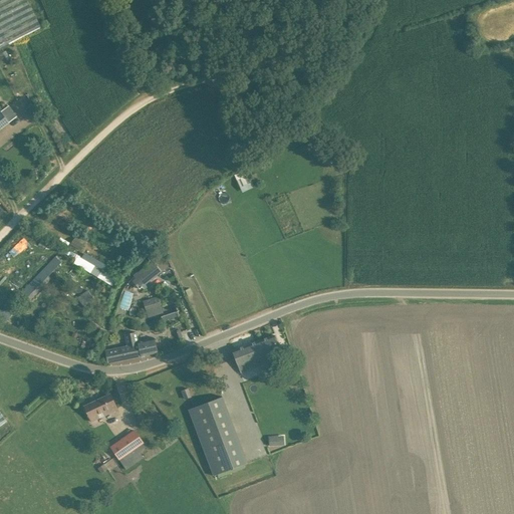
[(0,0),(0,47),(41,27),(27,0),(0,0)]
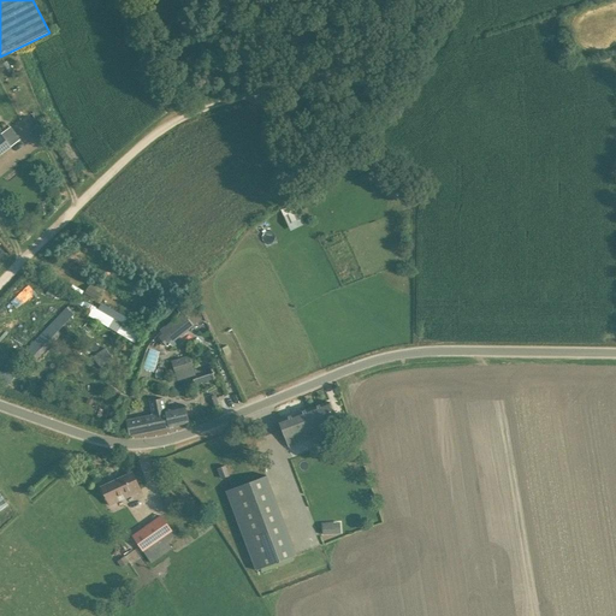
[(0,65),(5,73),(12,70),(7,61),(0,65)]
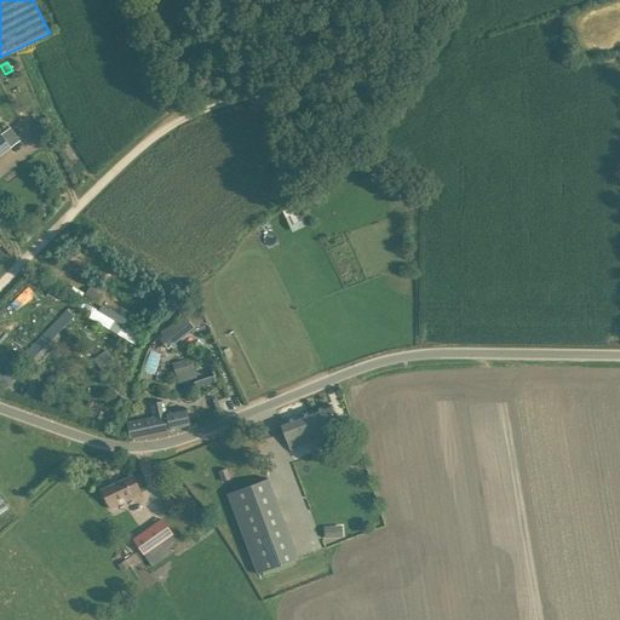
[(0,155),(19,141),(10,127),(1,135),(0,135),(0,155)]
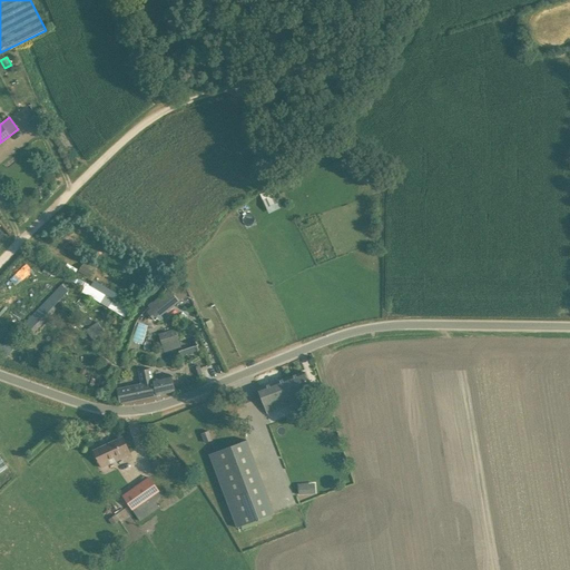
[(275,194),(263,199),(269,212),(282,206),(275,194)]
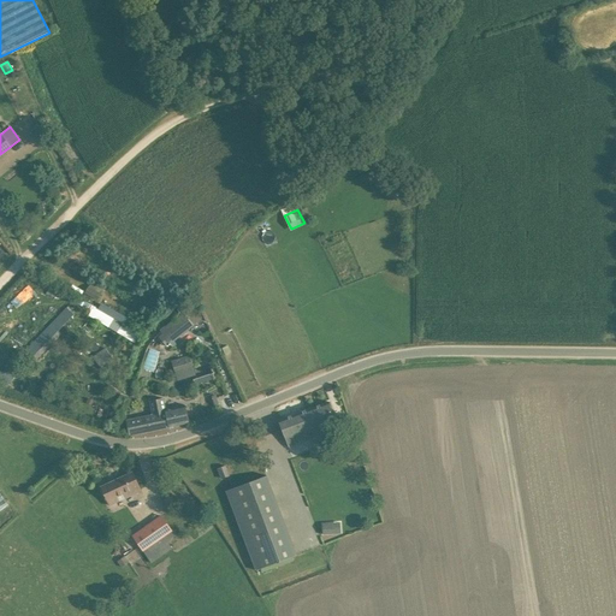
[(84,292),(98,301),(102,294),(89,285),(84,292)]
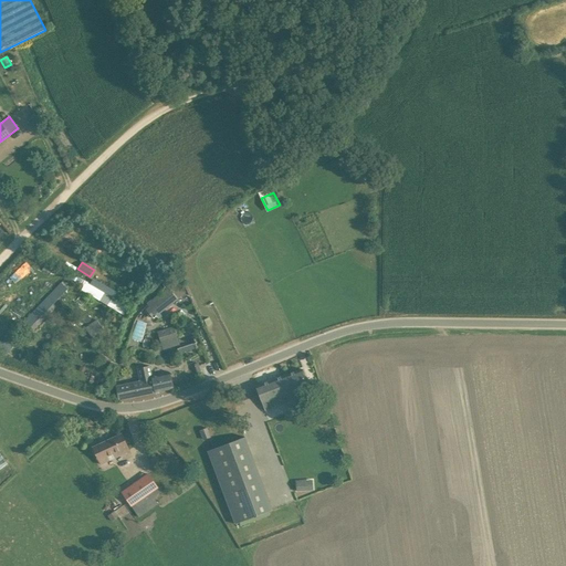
[(24,321),(33,329),(51,311),(56,305),(54,303),(67,290),(60,283),(42,302),(24,321)]
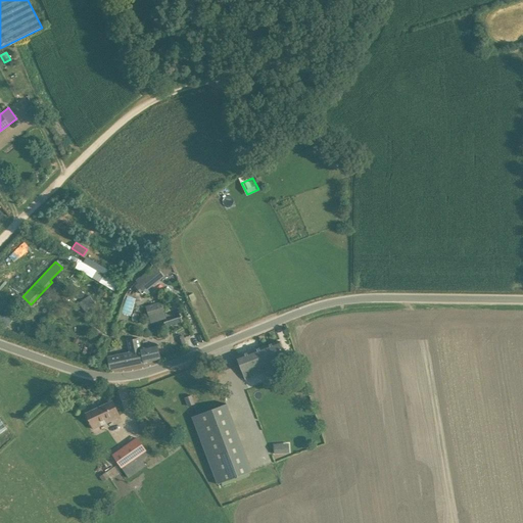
[(155,265),(146,273),(136,280),(139,283),(143,280),(149,288),(165,276),(156,266),(155,265)]
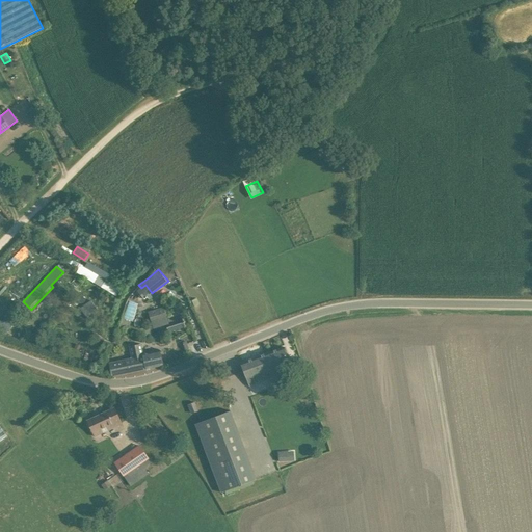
[(94,283),(101,287),(106,278),(99,274),(94,283)]
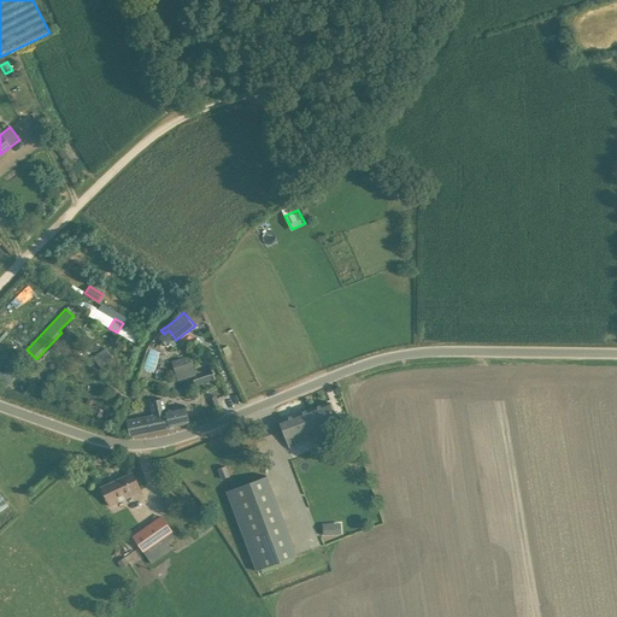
[(93,357),(101,369),(113,360),(105,348),(93,357)]
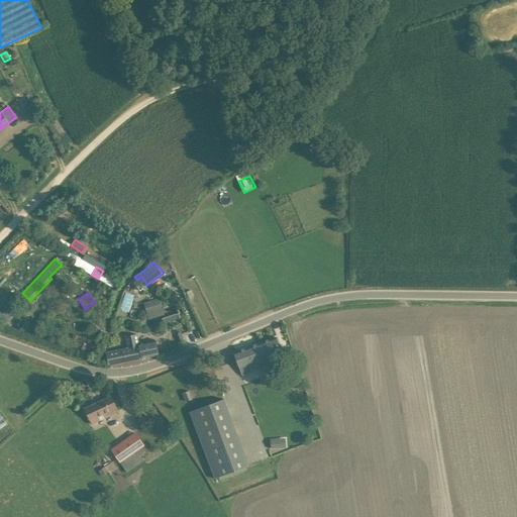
[(143,303),(147,312),(162,307),(159,298),(154,299),(143,303)]
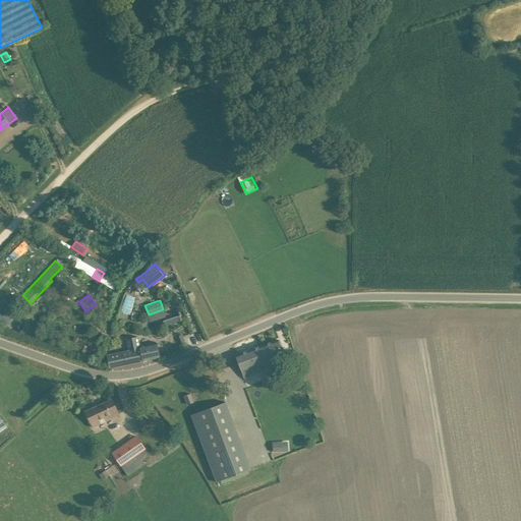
[(0,316),(0,323),(4,327),(15,315),(8,308),(0,316)]
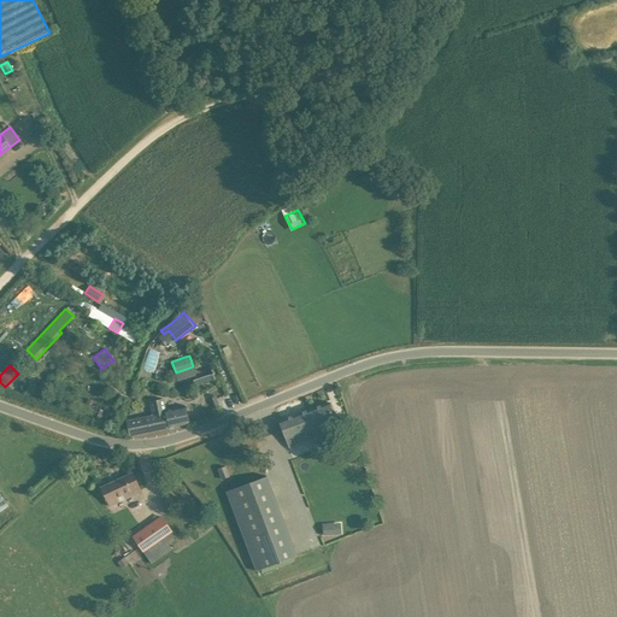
[(210,366),(194,370),(195,377),(211,374),(210,366)]
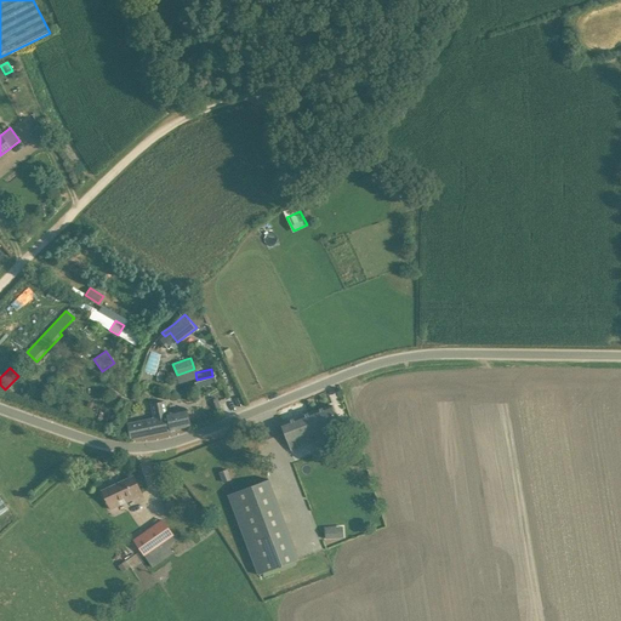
[(215,375),(195,382),(197,387),(217,381),(215,375)]
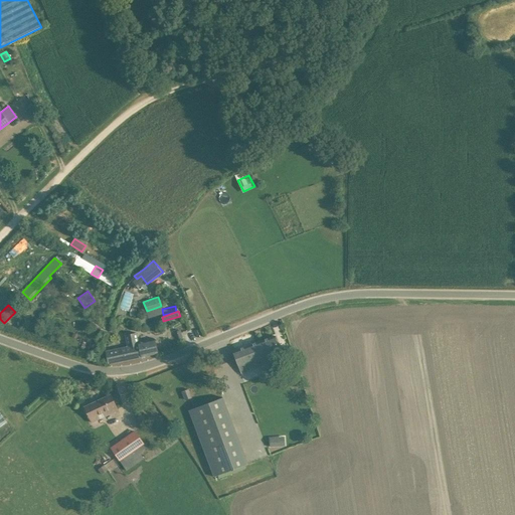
[(106,353),(108,363),(158,353),(156,343),(155,338),(138,342),(136,332),(126,335),(128,347),(106,351),(106,353)]
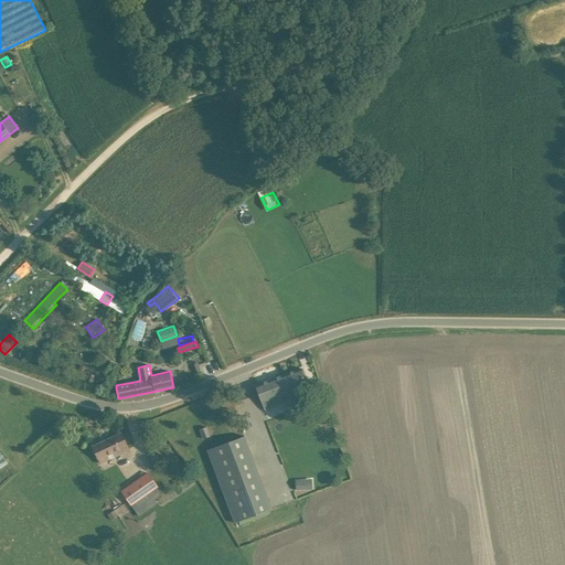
[(301,369),(269,380),(279,404),(299,396),(296,390),(308,385),(301,369)]
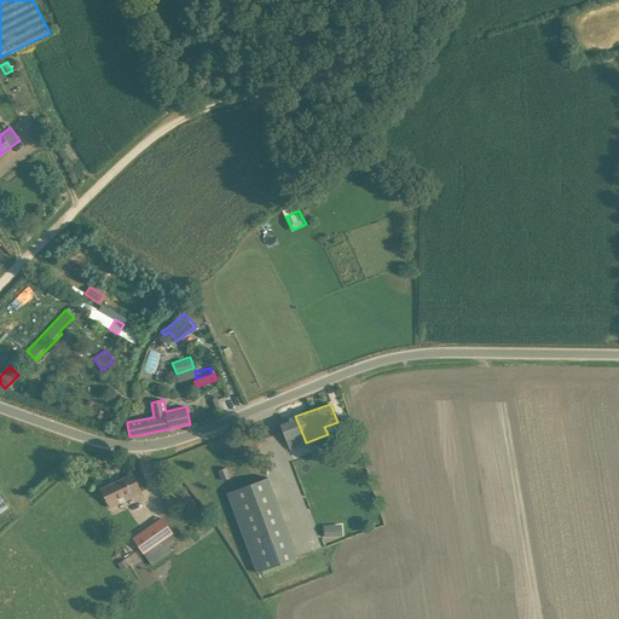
[(295,416),(279,422),(290,449),(306,443),(295,416)]
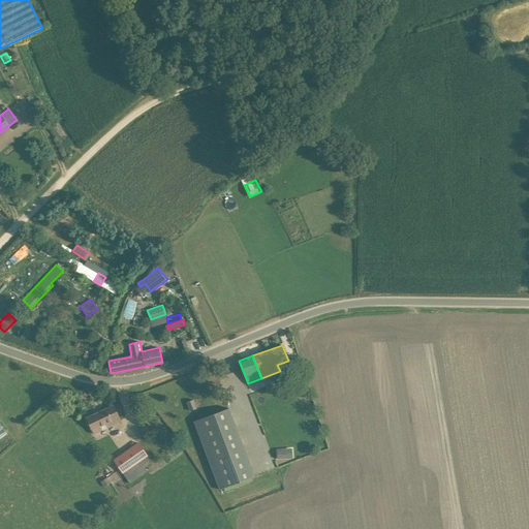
[(193,400),(186,402),(190,411),(197,408),(193,400)]
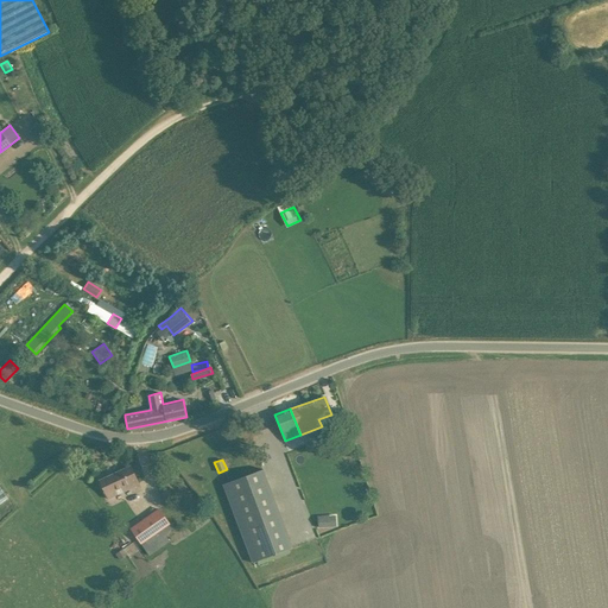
[(139,483),(135,476),(131,466),(99,480),(106,494),(108,499),(124,492),(139,483)]
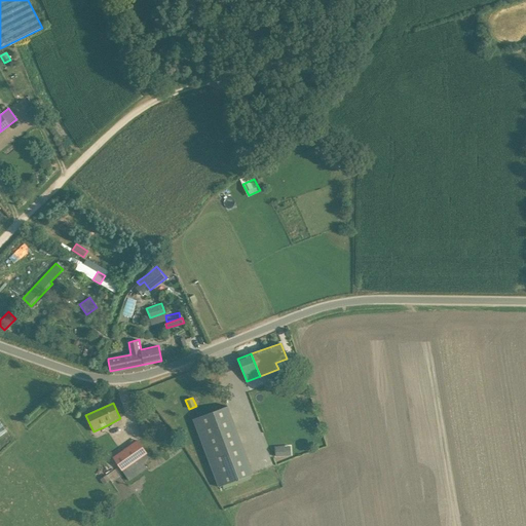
[(219,487),(250,476),(254,474),(228,406),(193,419),(219,487)]
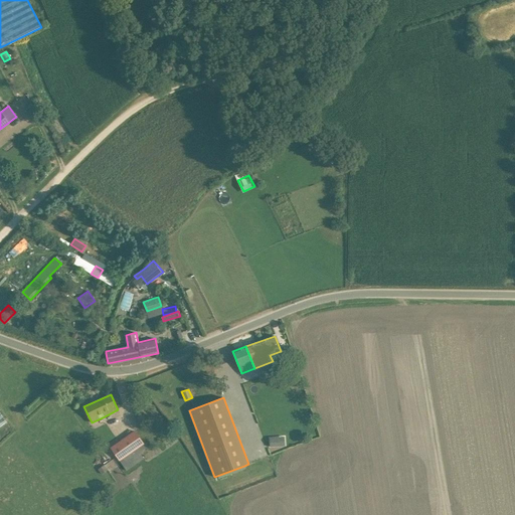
[(285,435),(270,436),(271,446),(286,446),(285,435)]
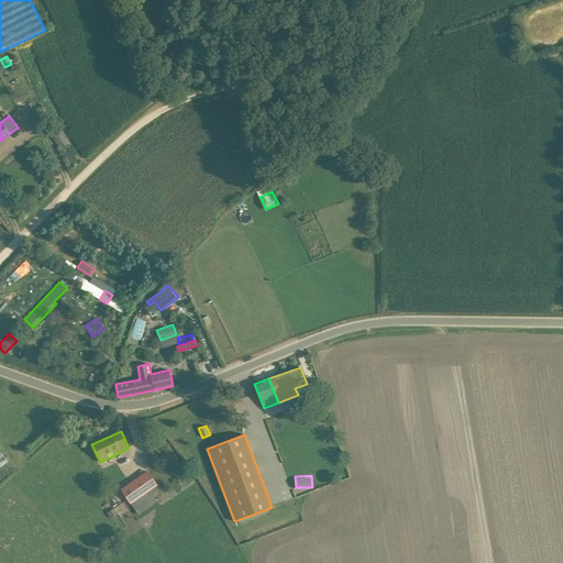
[(157,501),(156,499),(150,490),(140,476),(121,489),(131,504),(132,504),(139,514),(157,501)]
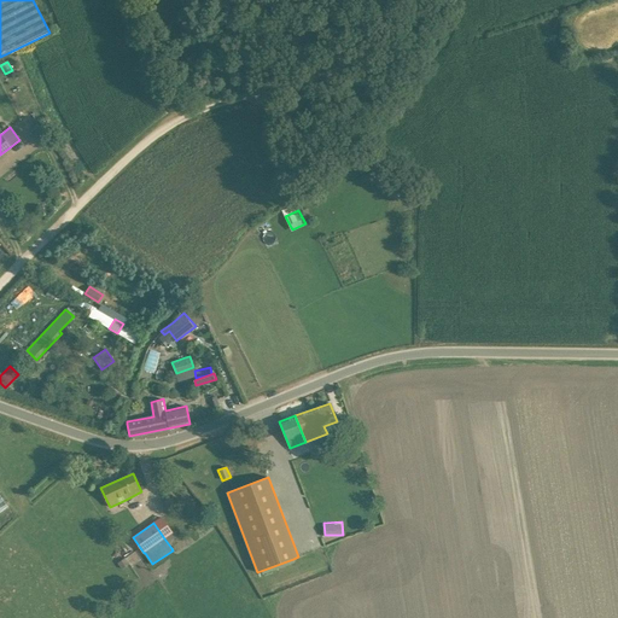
[(126,558),(118,563),(122,569),(129,564),(126,558)]
